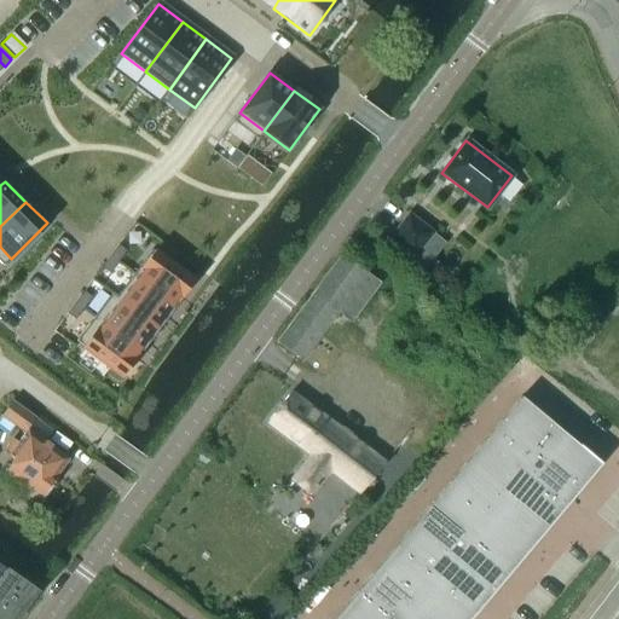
[(432,233),(409,215),(392,239),(415,256),(432,233)]
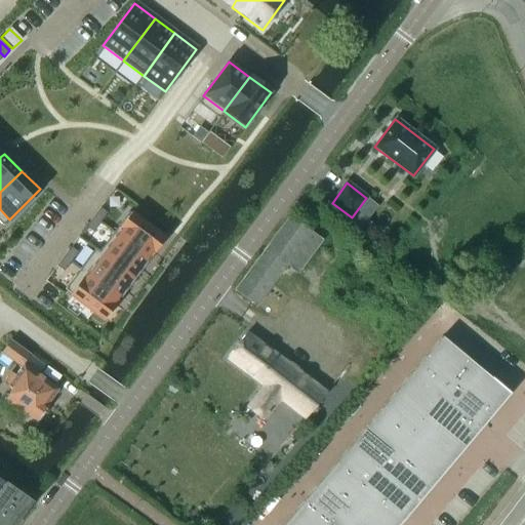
[(101,208),(93,218),(99,224),(107,213),(101,208)]
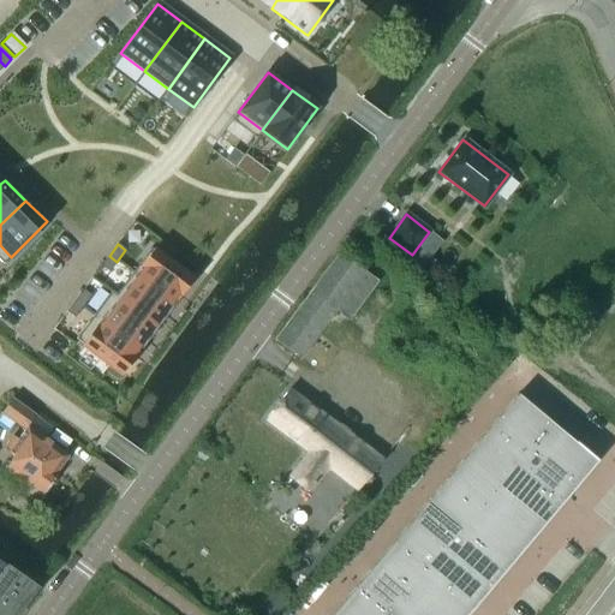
[(156,254),(138,278),(173,304),(191,280),(156,254)]
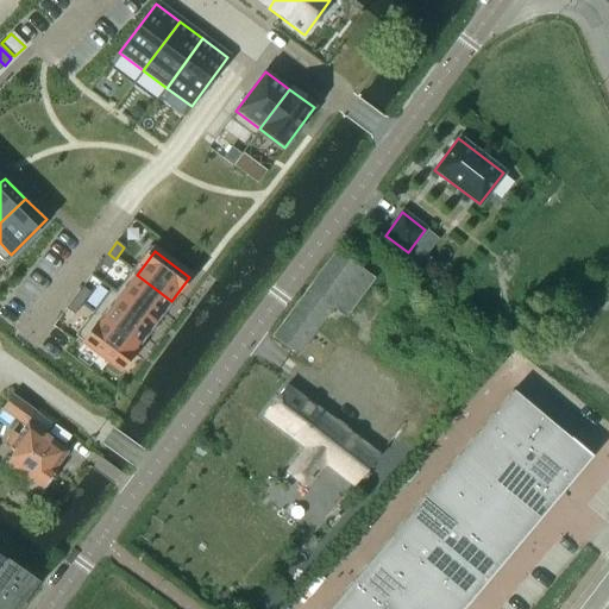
[(343,319),(372,280),(337,252),(271,338),(296,357),(331,311),(343,319)]
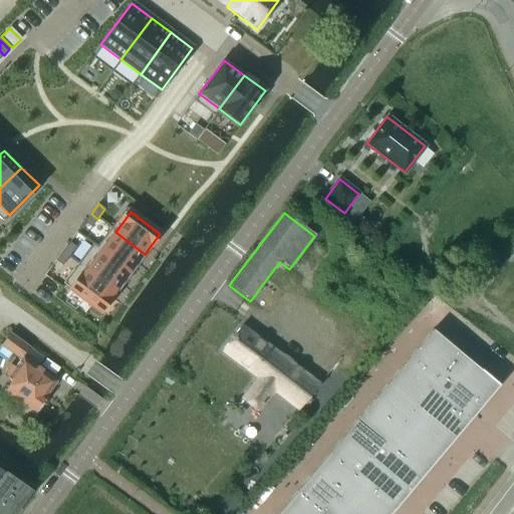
[(91,214),(83,223),(90,228),(97,219),(91,214)]
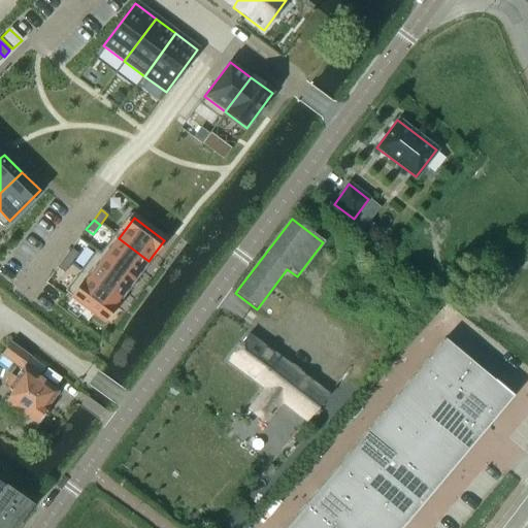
[(119,238),(103,258),(134,281),(149,261),(119,238)]
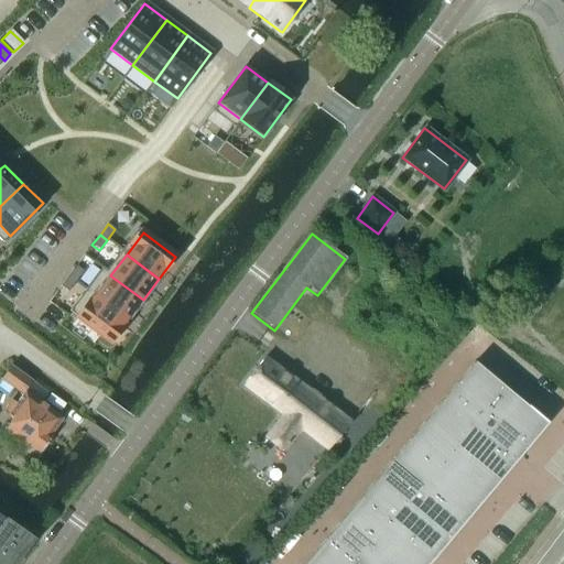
[(76,267),(68,277),(75,282),(83,271),(76,267)]
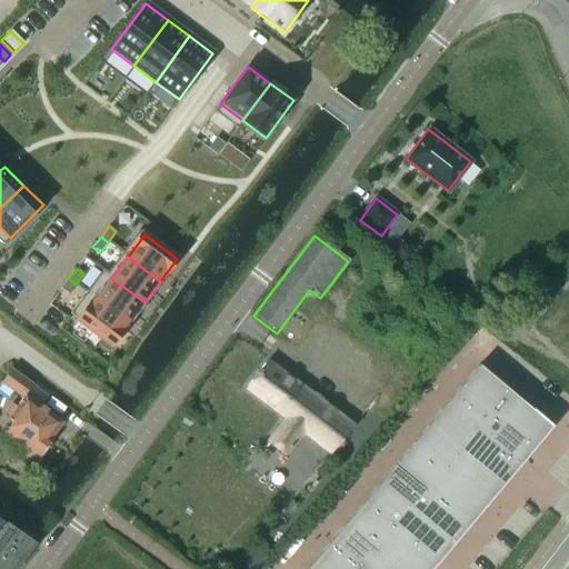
[(111,278),(96,299),(129,323),(145,302),(111,278)]
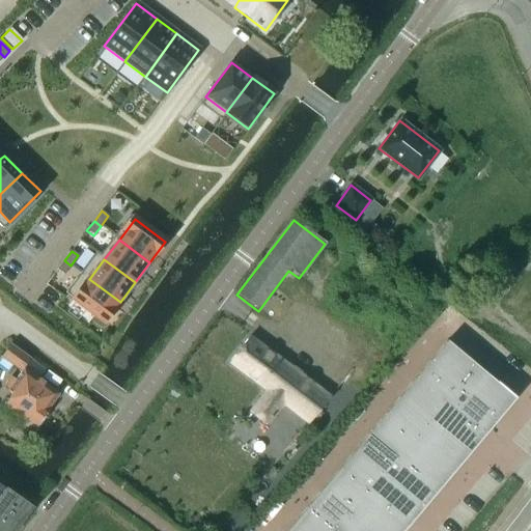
[(64,260),(57,271),(63,276),(71,266),(64,260)]
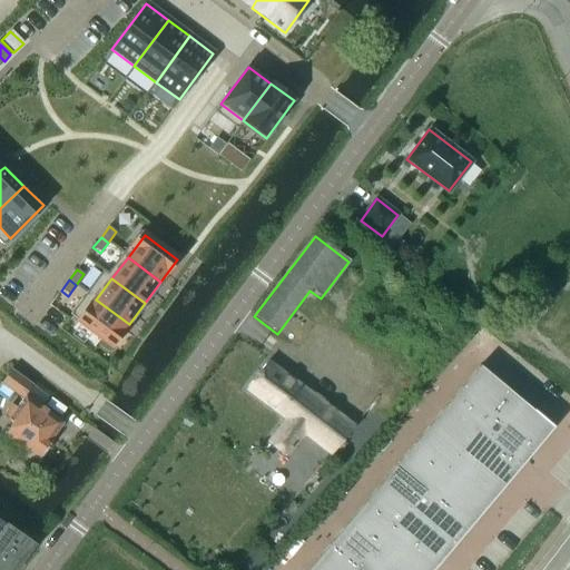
[(96,300),(79,322),(112,346),(129,324),(96,300)]
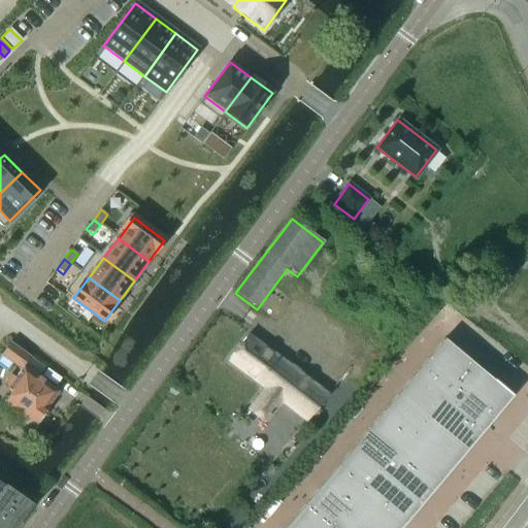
[(467,356),(439,334),(425,354),(453,375),(467,356)]
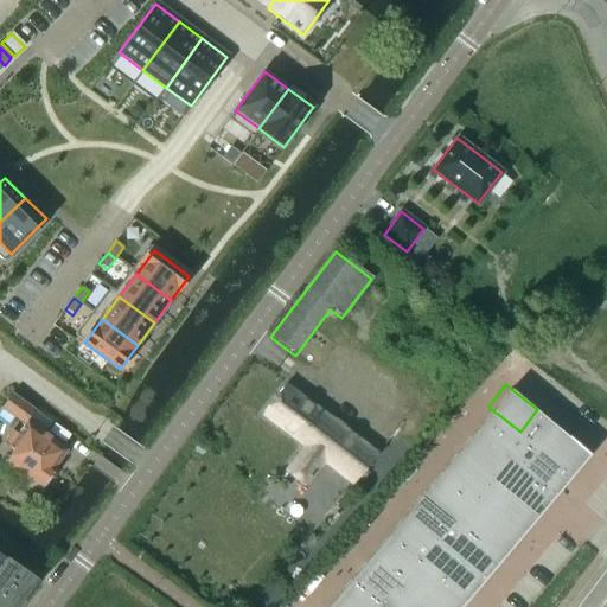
[(375,455),(285,385),(261,416),(302,448),(283,472),(305,487),(323,464),(351,485),(375,455)]
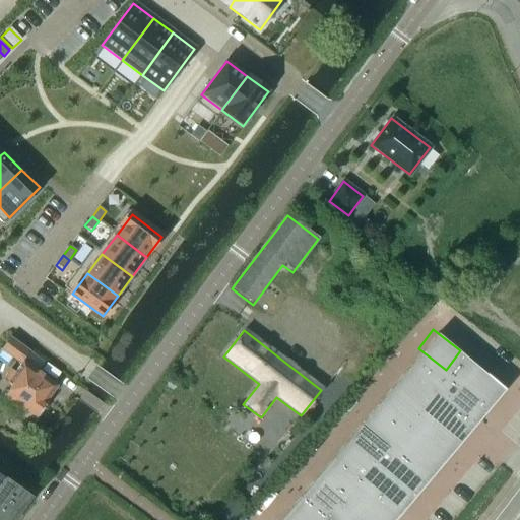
[(446,370),(418,348),(404,367),(432,388),(446,370)]
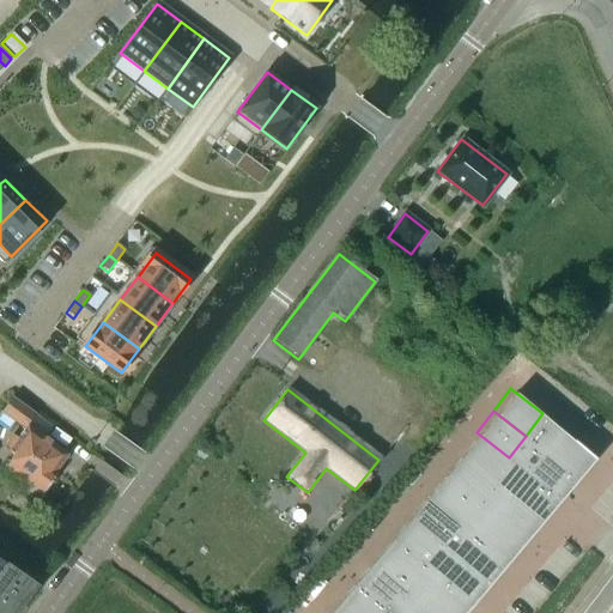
[(575,473),(592,450),(542,413),(526,436),(575,473)]
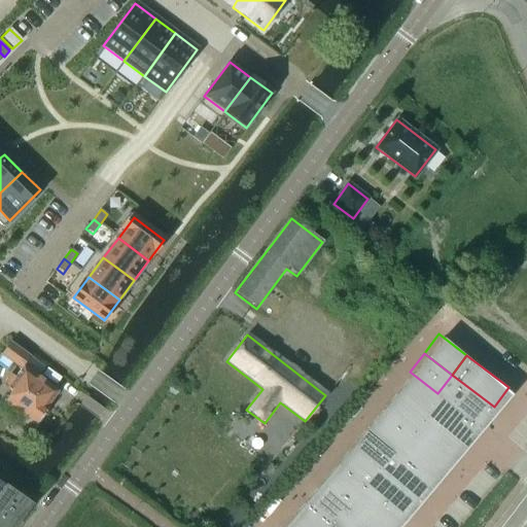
[(46,407),(56,394),(58,392),(23,366),(7,387),(11,390),(3,400),(36,424),(48,408),(46,407)]
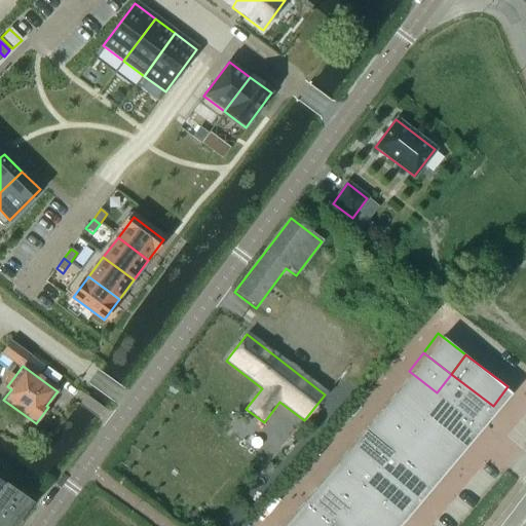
[(437,392),(409,371),(395,390),(422,411),(437,392)]
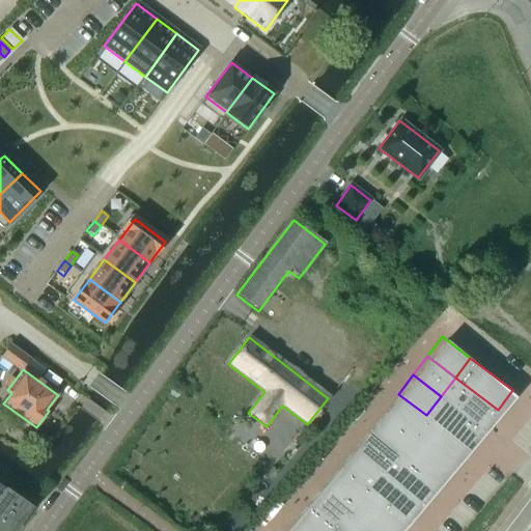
[(441,396),(483,428),(498,410),(455,378),(441,396)]
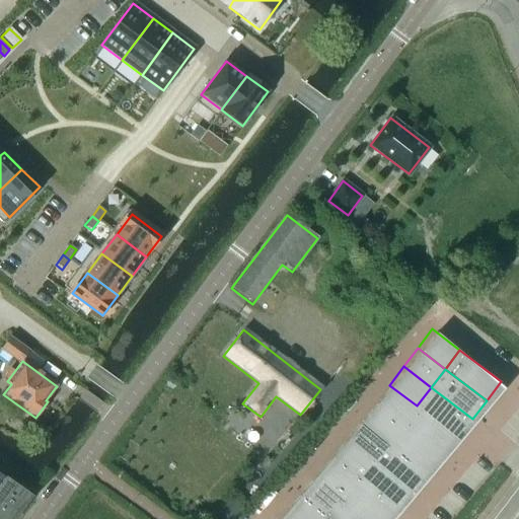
[(417,405),(389,385),(375,403),(402,425),(417,405)]
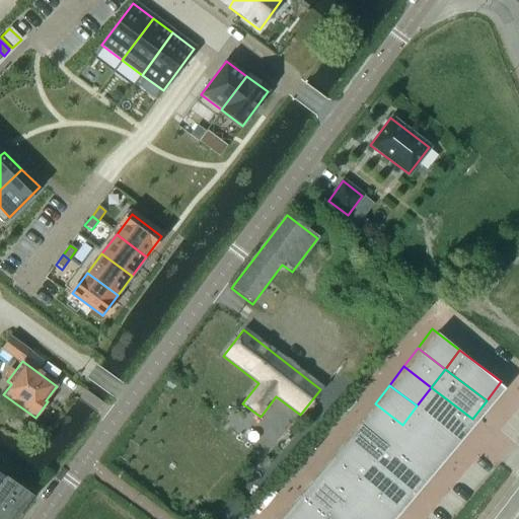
[(417,405),(458,438),(472,419),(431,387),(417,405)]
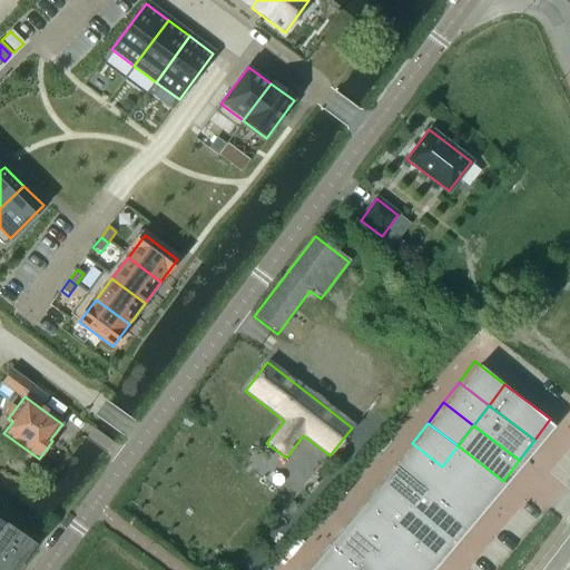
[(442,467),(412,443),(396,463),(426,487),(442,467)]
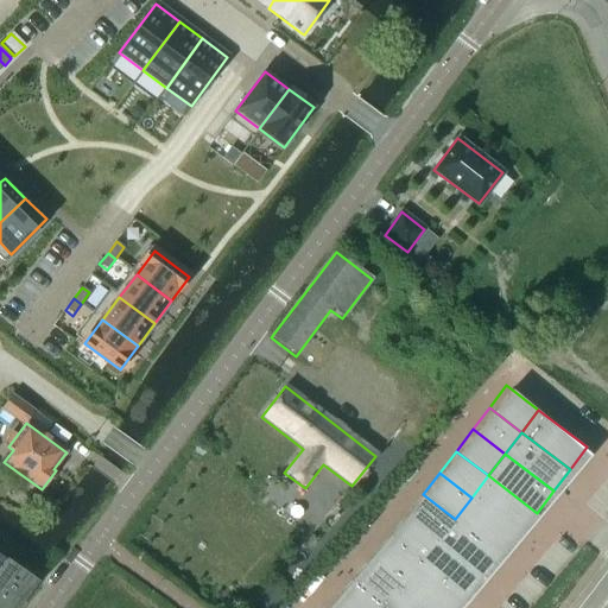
[(472,498),(520,534),(537,513),(488,475),(472,498)]
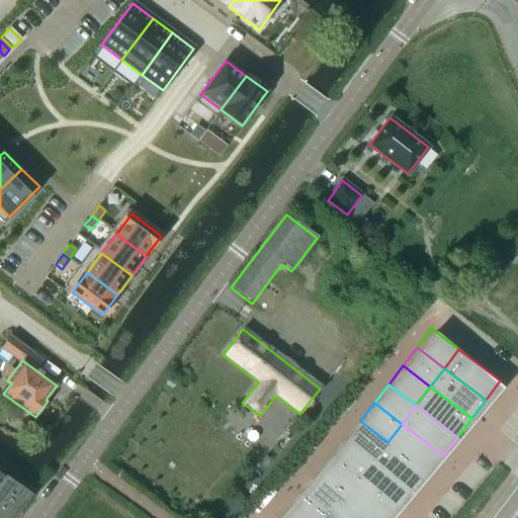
[(387,442),(360,421),(346,440),(373,460),(387,442)]
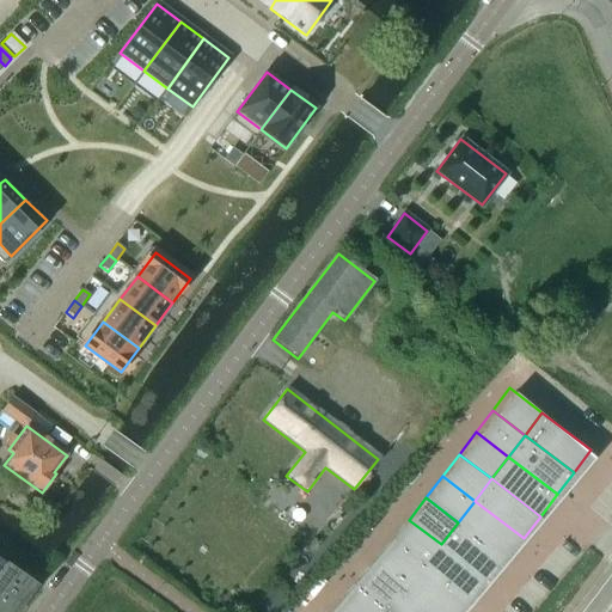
[(458,522),(507,560),(524,538),(475,501),(458,522)]
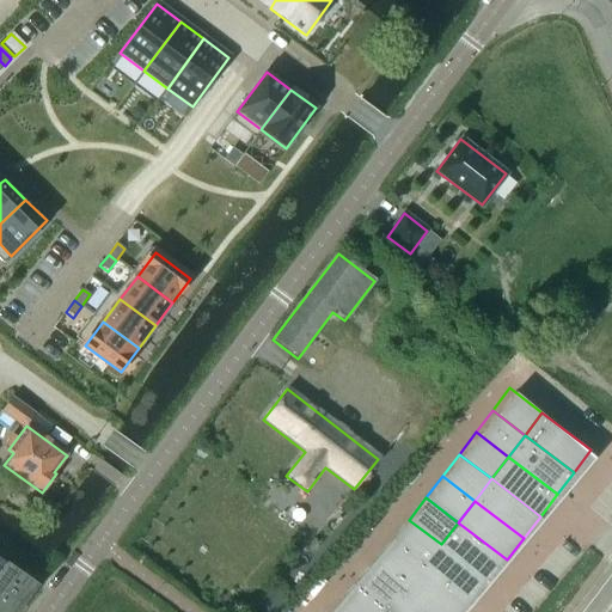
[(441,544),(409,520),(392,542),(424,567),(441,544)]
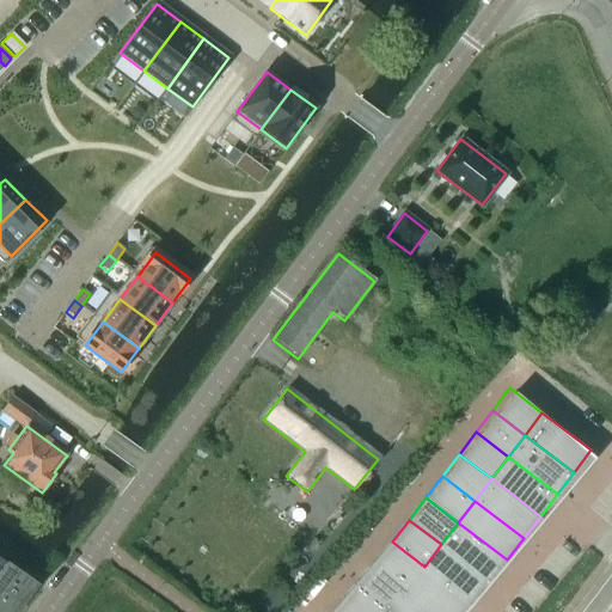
[(441,544),(490,582),(507,560),(458,522),(441,544)]
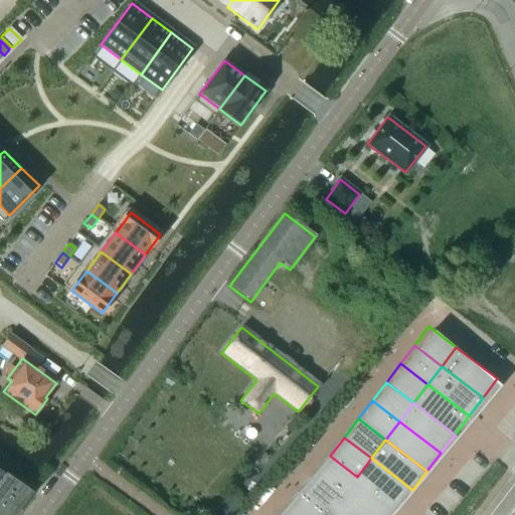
[(357,477),(330,456),(316,474),(343,495),(357,477)]
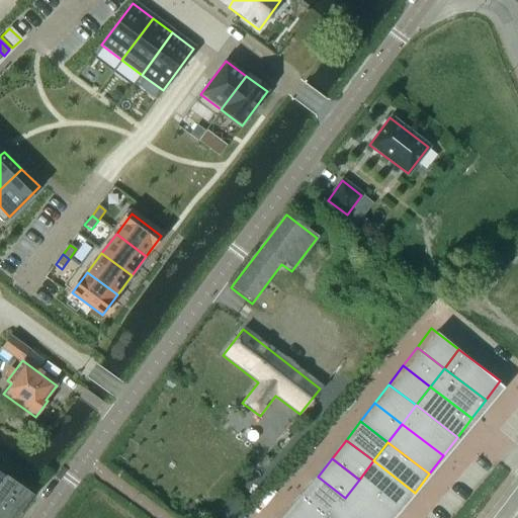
[(359,480),(401,511),(415,493),(373,460),(359,480)]
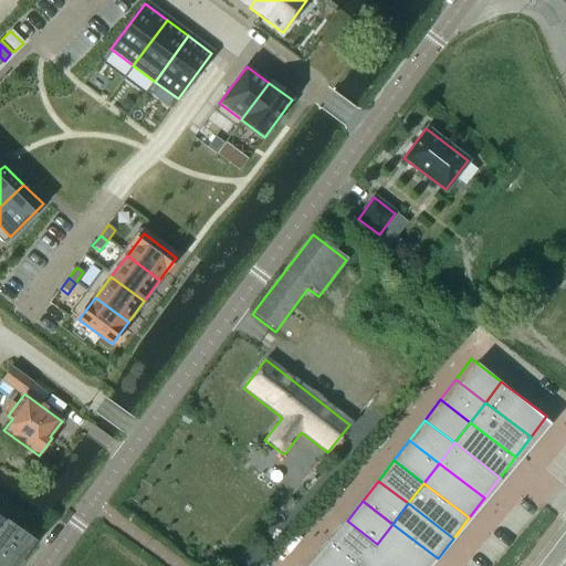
[(377,544),(347,521),(332,542),(362,564),(377,544)]
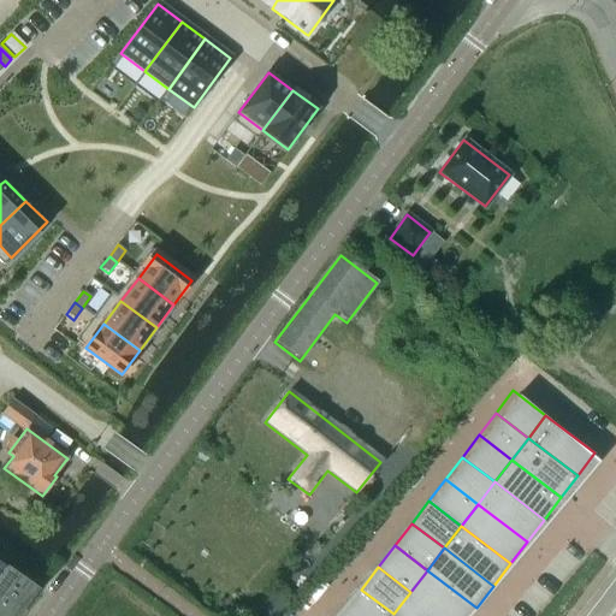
[(0,609),(22,579),(6,568),(0,576),(0,609)]
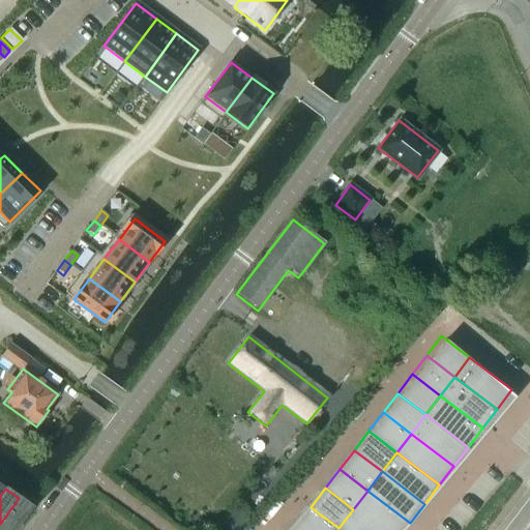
[(353,509),(380,529),(404,529),(410,523),(367,491),(353,509)]
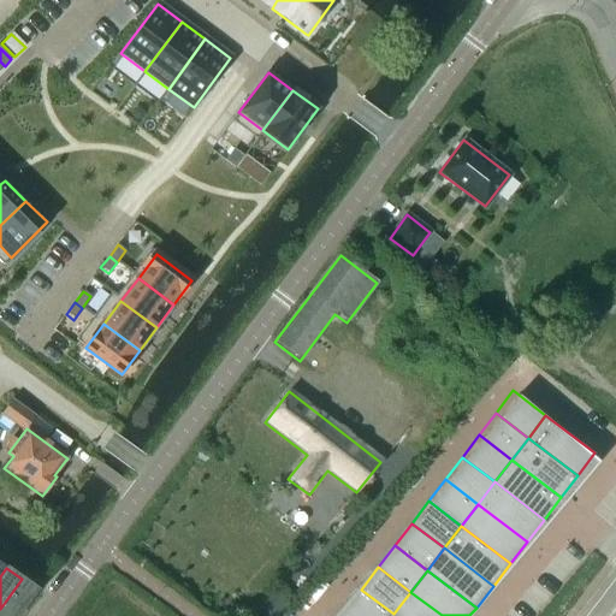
[(0,615),(17,615),(36,590),(22,579),(0,609),(0,615)]
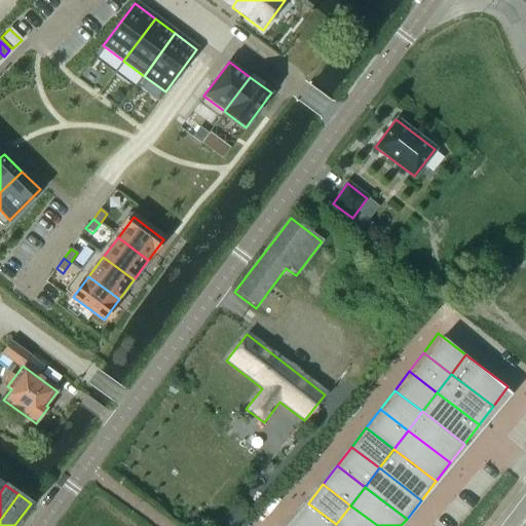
[(308,503),(291,525),(334,525),(336,524),(308,503)]
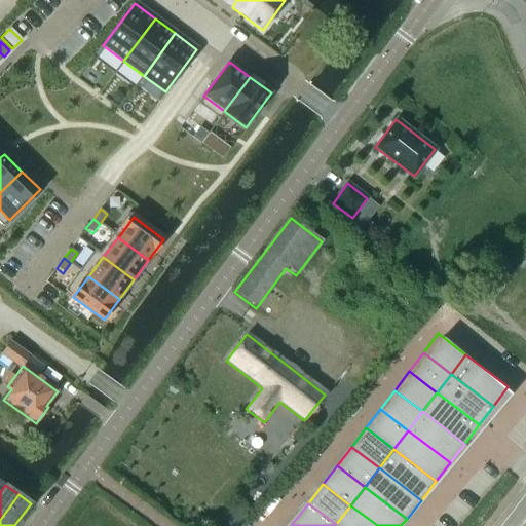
[(336,524),(338,525),(377,525),(350,505),(336,524)]
